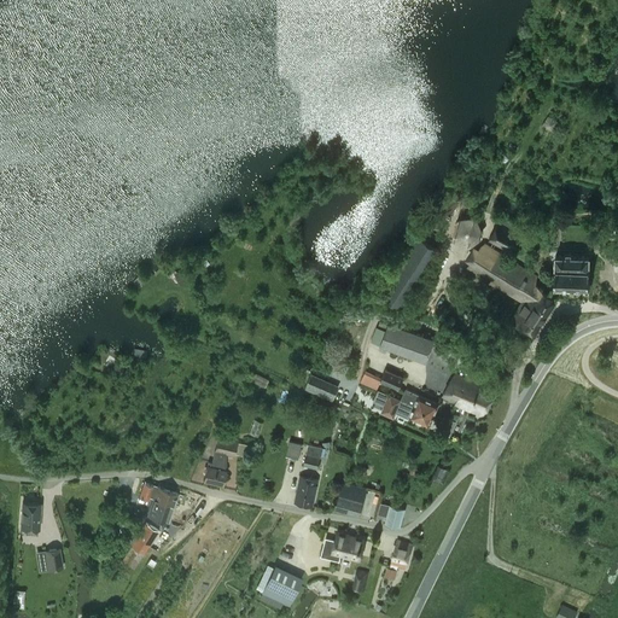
[(453,235),(468,248),(483,235),(477,219),(458,219),(453,235)]
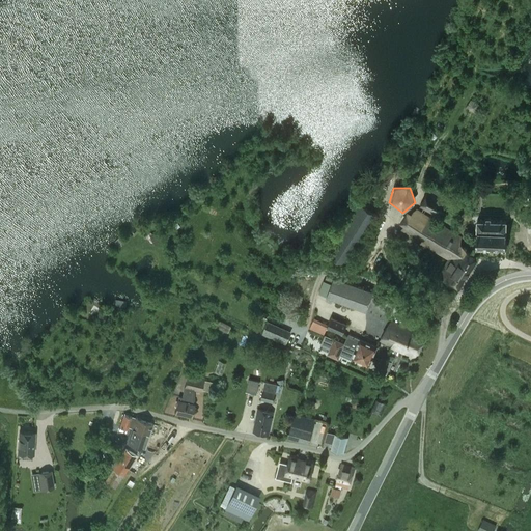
[(438,216),(447,199),(428,190),(420,205),(438,216)]
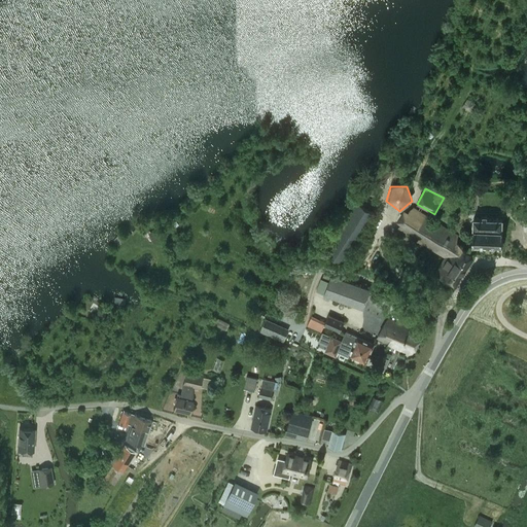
[(344,261),(375,214),(356,202),(325,250),(344,261)]
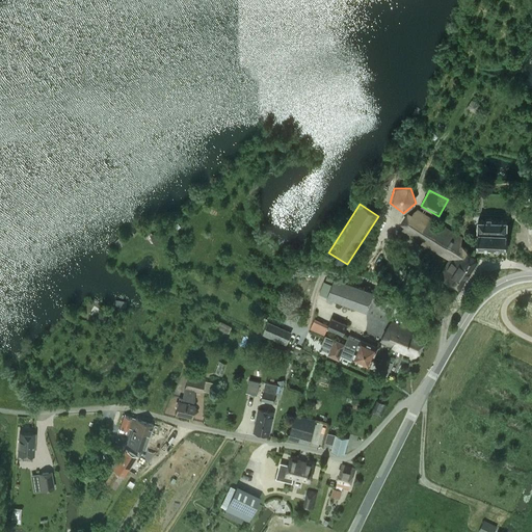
[(521,221),(528,221),(531,221),(531,208),(531,209),(531,211),(528,211),(521,211),(521,221)]
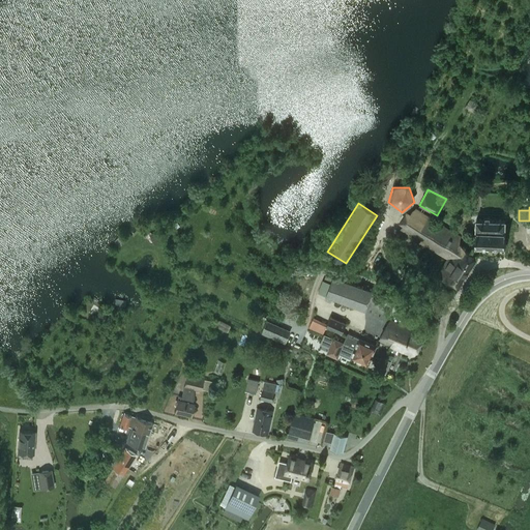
[(457,288),(476,258),(460,245),(460,237),(417,209),(413,211),(400,230),(425,246),(427,243),(448,258),(438,273),(457,288)]
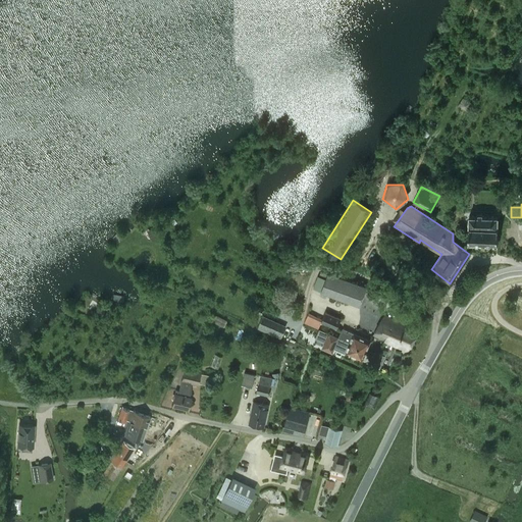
[(498,245),(498,216),(482,216),(482,214),(478,214),(478,216),(469,215),(468,244),(498,245)]
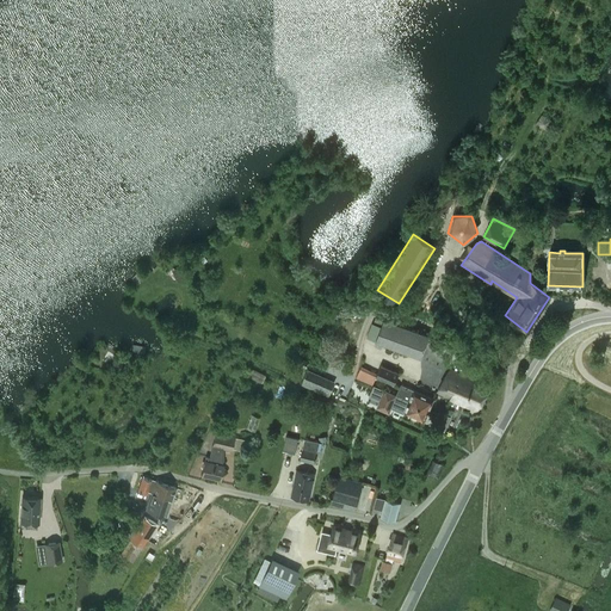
[(430,335),(384,319),(376,341),(421,357),(430,335)]
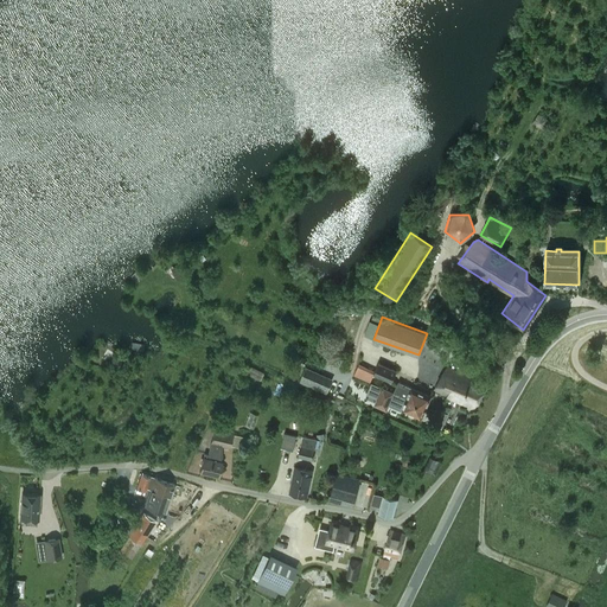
[(142,353),(144,345),(133,343),(132,351),(142,353)]
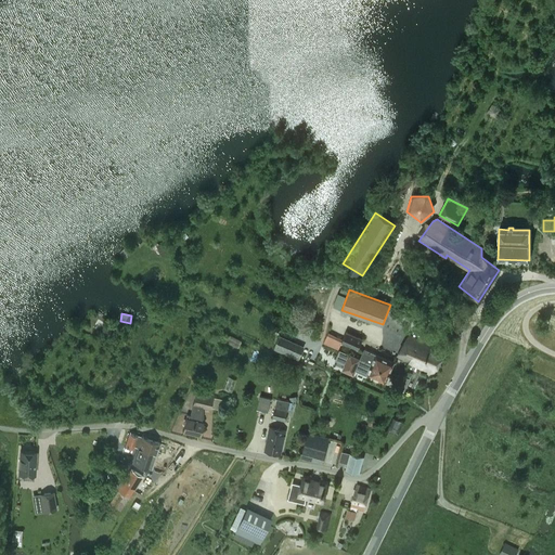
[(106,323),(101,333),(107,336),(114,326),(106,323)]
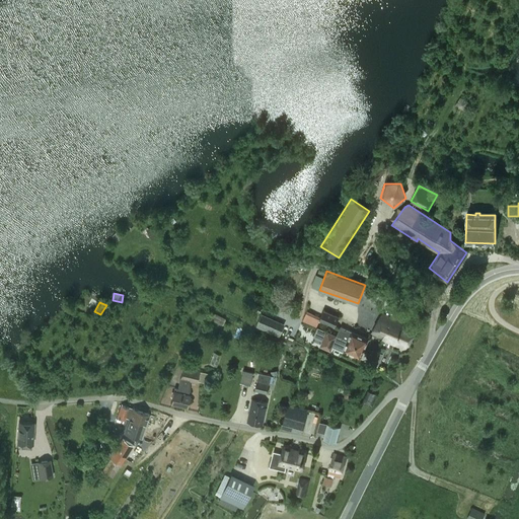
[(302,320),(316,326),(320,316),(307,310),(302,320)]
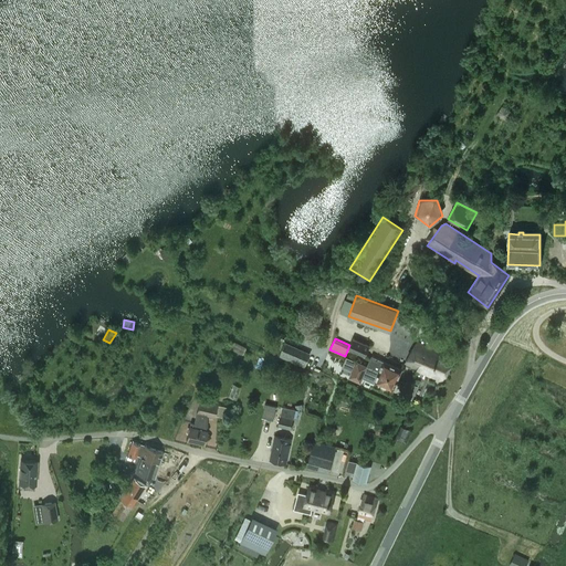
[(349,348),(365,355),(369,346),(353,338),(349,348)]
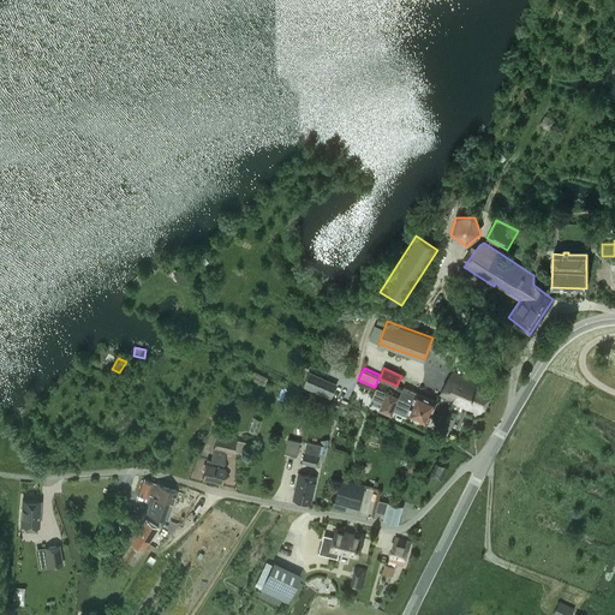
[(493,383),(497,374),(487,369),(482,380),(493,383)]
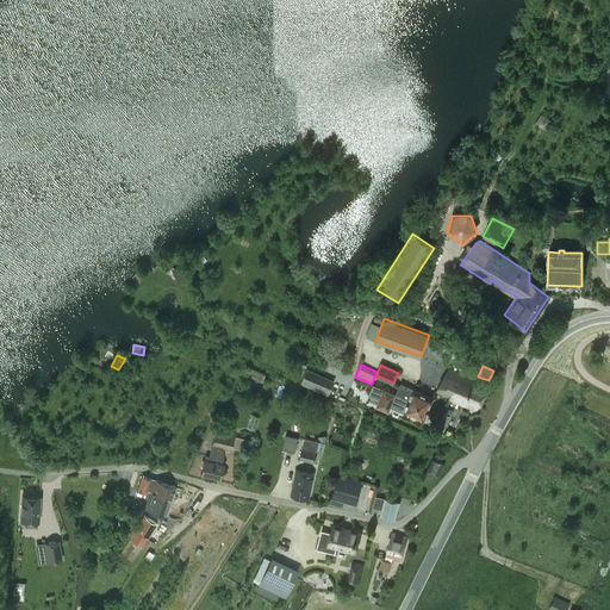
[(248,377),(261,381),(265,374),(251,368),(248,377)]
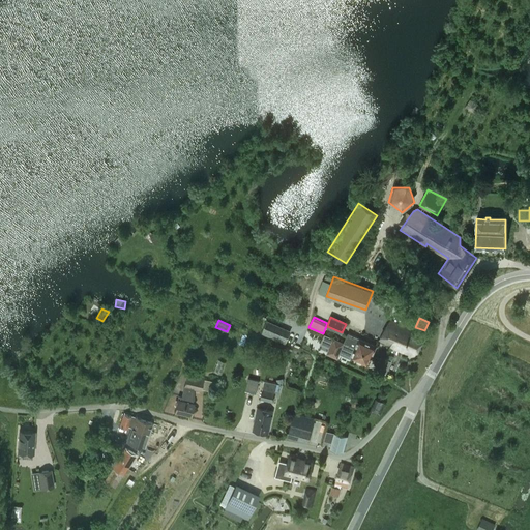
[(261,332),(286,344),(291,330),(269,321),(267,320),(265,323),(262,330),(261,332)]
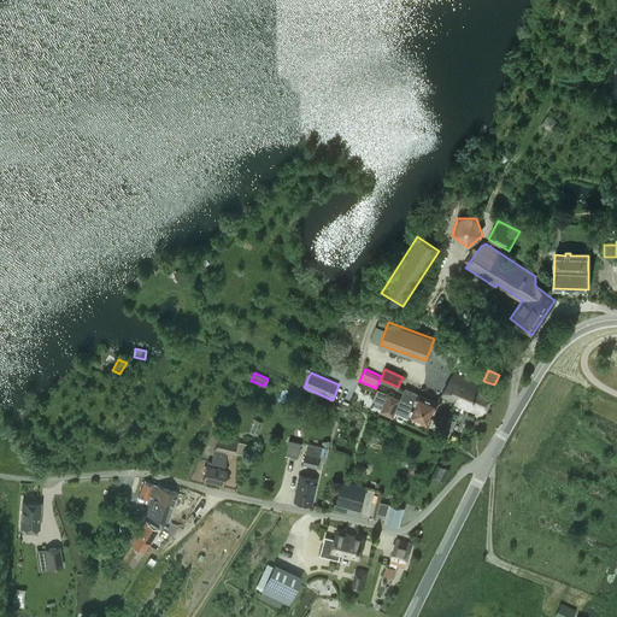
[(474,397),(481,386),(454,372),(441,397),(454,403),(460,393),(464,395),(465,393),(474,397)]
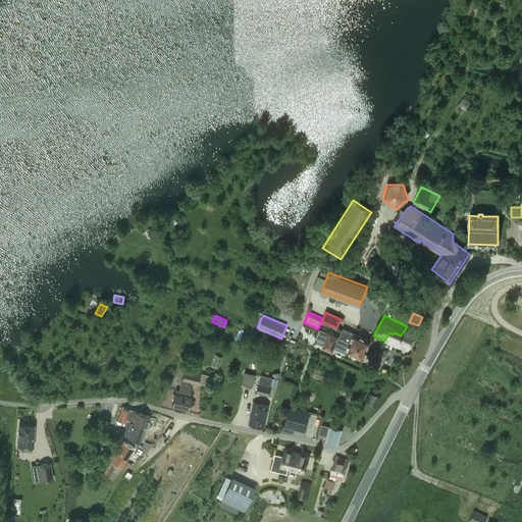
[(389,332),(384,341),(408,352),(419,331),(407,326),(401,335),(394,332),(393,334),(389,332)]
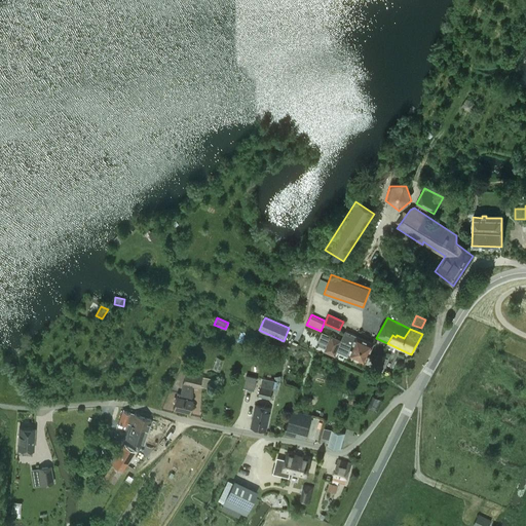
[(341,340),(369,352),(373,343),(345,331),(341,340)]
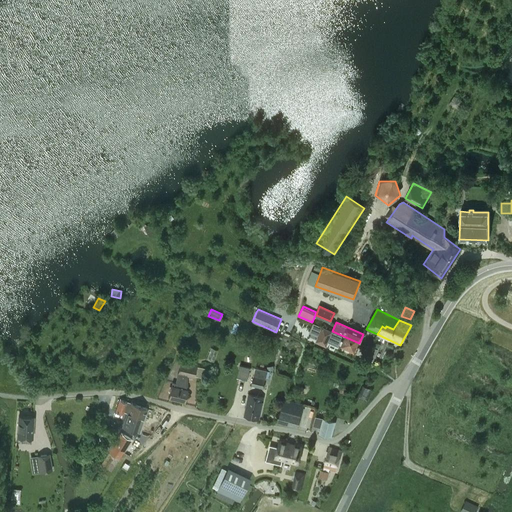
[(355,352),(359,343),(332,331),(323,327),(316,341),(326,345),(328,341),(339,346),(339,345),(355,352)]
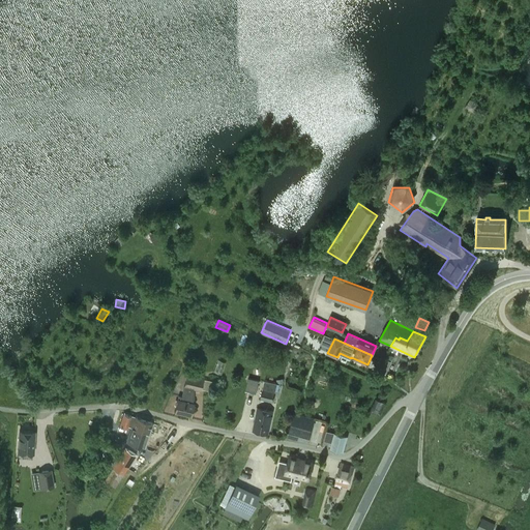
[(213,372),(222,374),(226,362),(217,359),(213,372)]
